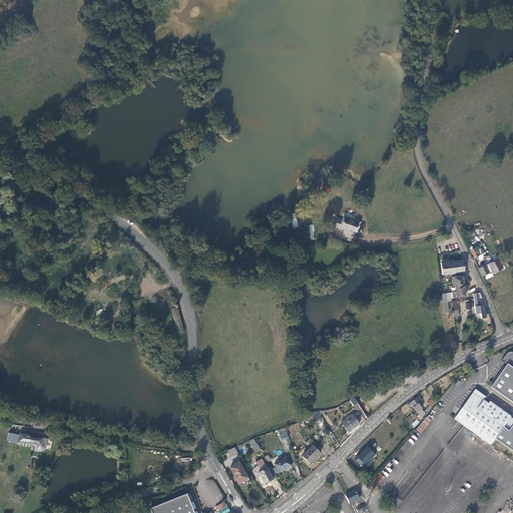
[(290,215),(294,228),(299,227),(295,214),(290,215)]
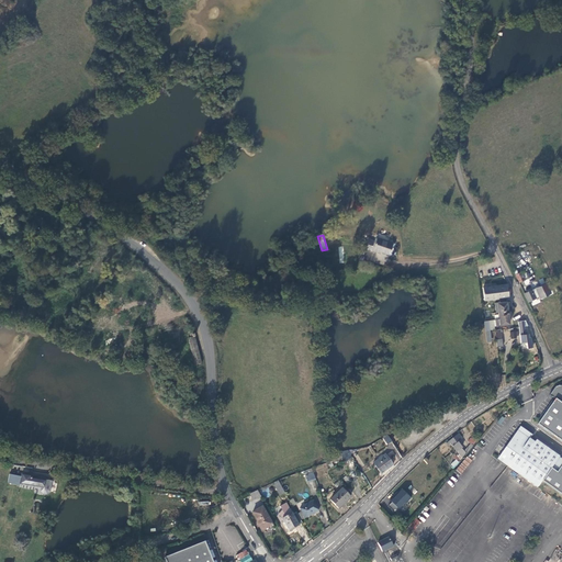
[(366,246),(390,255),(394,243),(393,242),(379,236),(377,236),(375,240),(369,238),(366,246)]
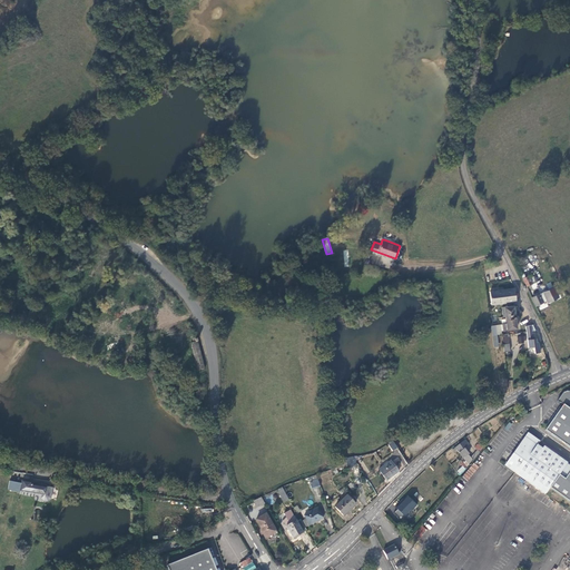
[(522,279),(526,287),(532,285),(528,276),(522,279)]
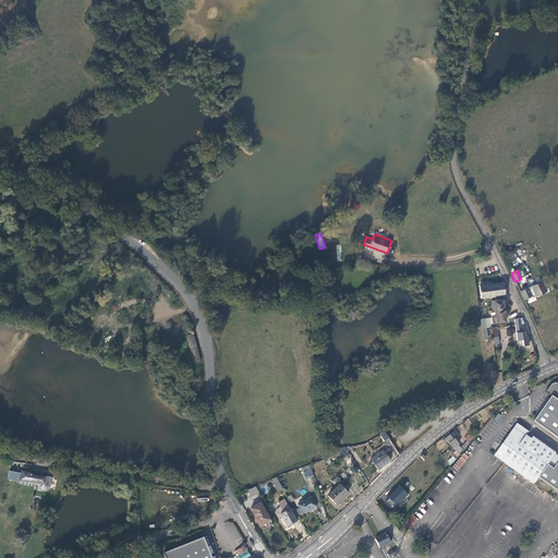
[(481,284),(482,296),(506,293),(504,282),(481,284)]
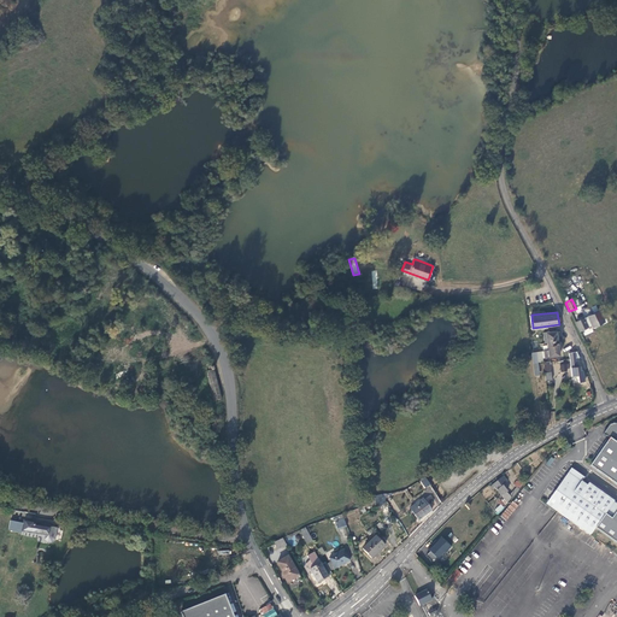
[(592,328),(605,322),(600,312),(575,323),(580,333),(588,328),(592,325),(592,328)]
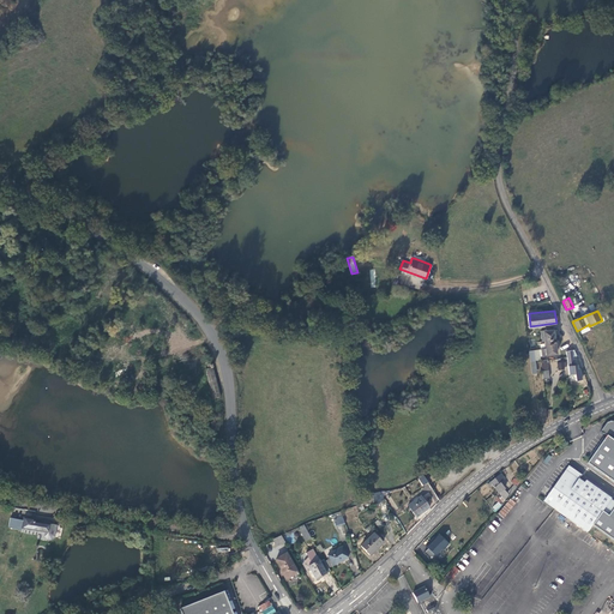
[(558,353),(554,327),(543,329),(547,348),(547,354),(558,353)]
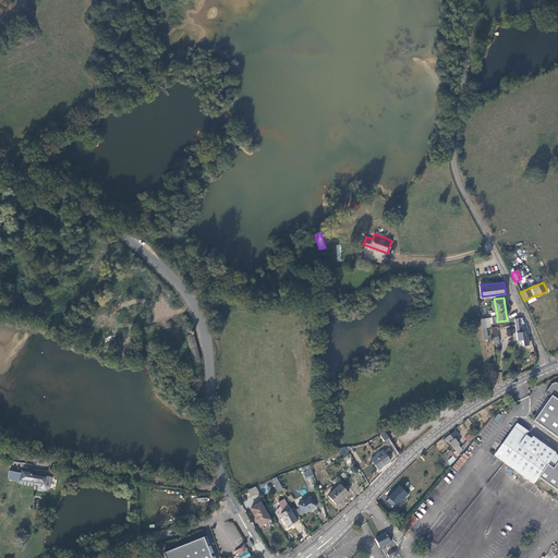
[(514,319),(518,340),(528,339),(528,335),(525,335),(525,330),(522,331),(520,323),(521,323),(520,318),(514,319)]
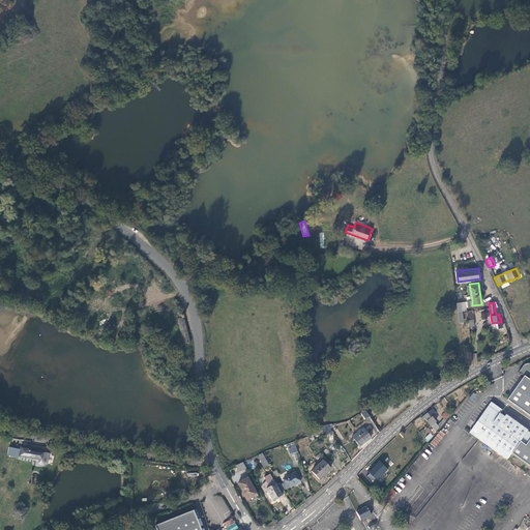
[(178,319),(184,344),(190,343),(183,313),(179,314),(180,318),(178,319)]
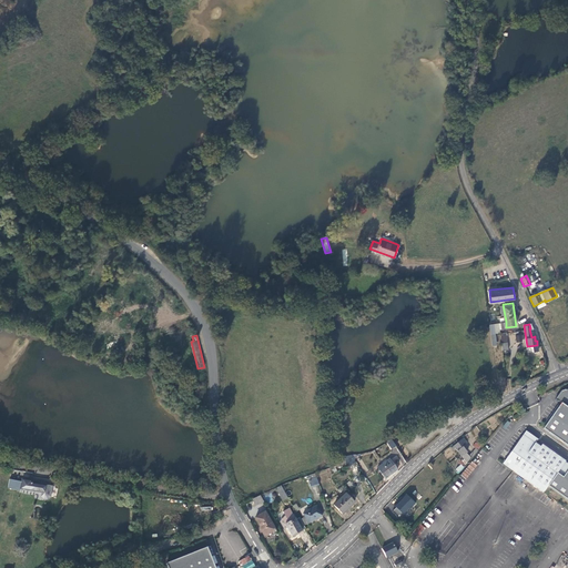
[(556,398),(561,403),(544,428),(567,445),(567,388),(565,389),(561,392),(556,398)]
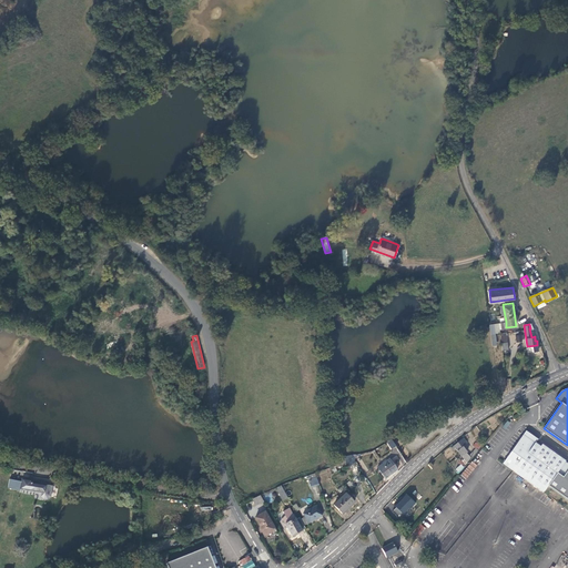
[(538,439),(526,430),(524,434),(505,462),(503,464),(545,493),(549,487),(548,486),(557,473),(563,476),(567,466),(567,462),(543,444),(540,446),(537,443),(538,439)]
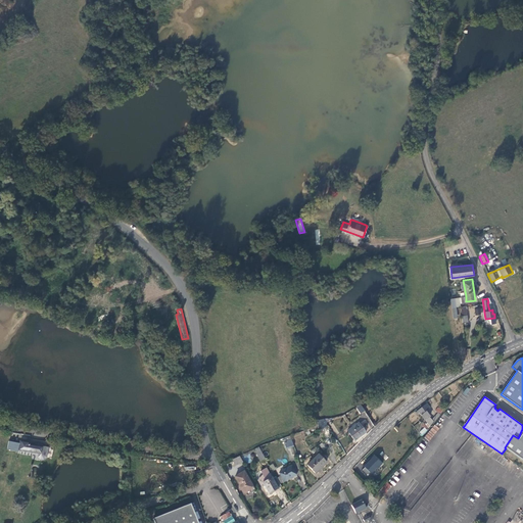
[(430,427),(439,416),(438,415),(440,413),(440,412),(441,410),(440,410),(439,411),(437,409),(434,412),(436,414),(430,421),(428,418),(429,417),(425,412),(429,409),(426,405),(416,414),(417,415),(418,414),(421,417),(426,423),(430,427)]
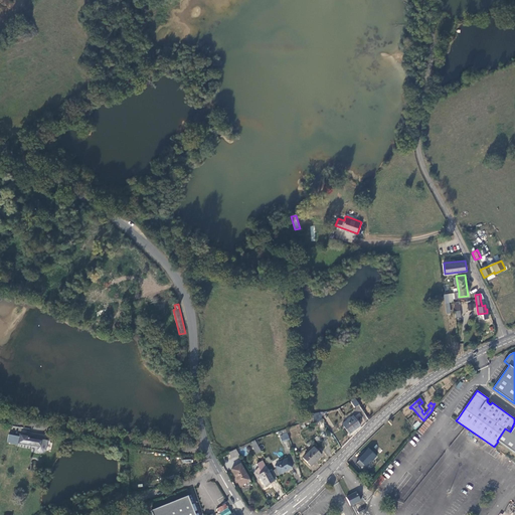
[(358,405),(354,399),(349,402),(353,408),(358,405)]
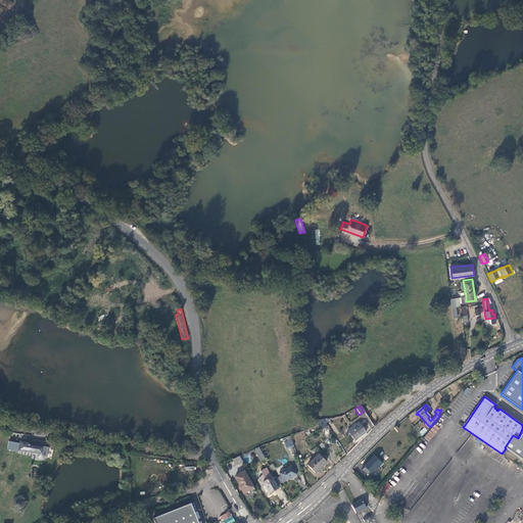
[(346,431),(353,441),(365,433),(358,423),(346,431)]
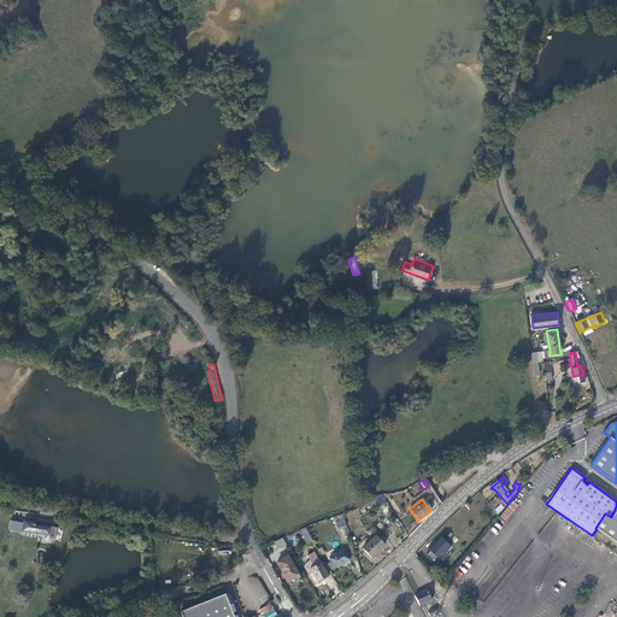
[(500,517),(505,522),(517,507),(511,503),(500,517)]
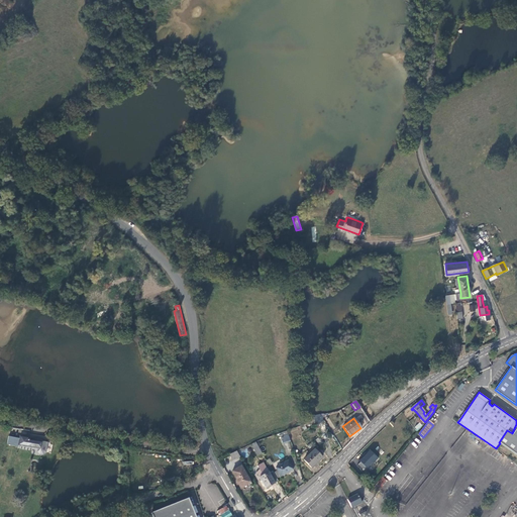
[(516,427),(513,434),(507,430),(499,442),(500,443),(516,454),(516,427)]
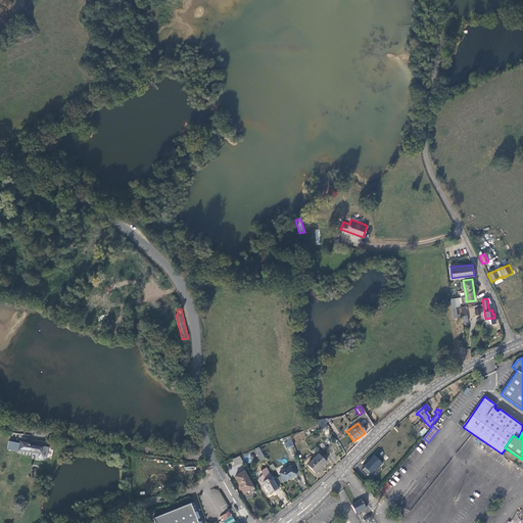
[(286,449),(293,446),(291,440),(284,442),(285,444),(284,445),(286,449)]
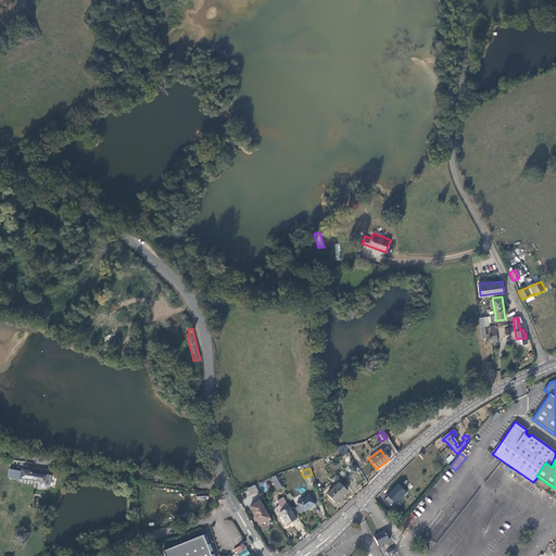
[(20,470),(9,469),(7,477),(19,478),(20,470)]
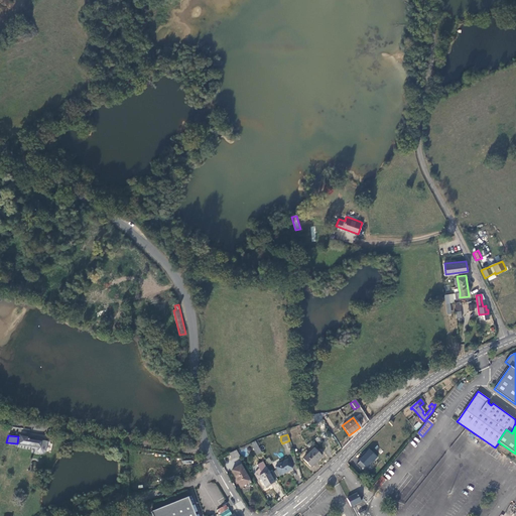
[(41,447),(42,440),(42,439),(45,440),(45,438),(38,437),(38,439),(28,438),(27,445),(39,447),(41,447)]
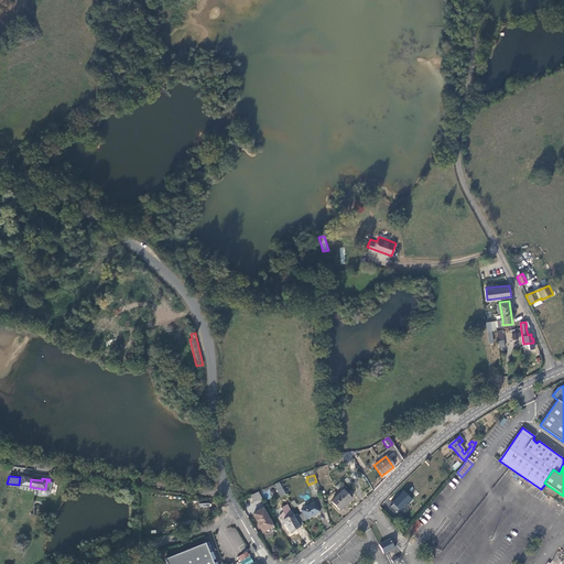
[(42,494),(44,496),(46,496),(51,494),(53,481),(46,481),(45,489),(43,489),(42,494)]
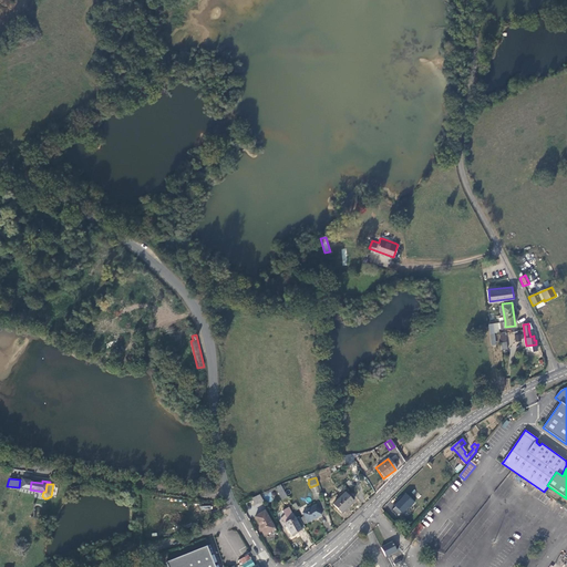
[(279,485),(275,487),(281,500),(286,496),(279,485)]
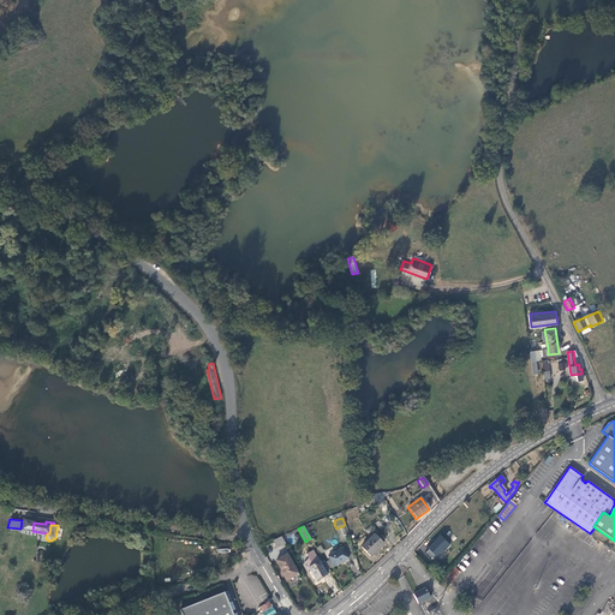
[(276,549),(285,544),(280,536),(275,539),(272,541),(276,549)]
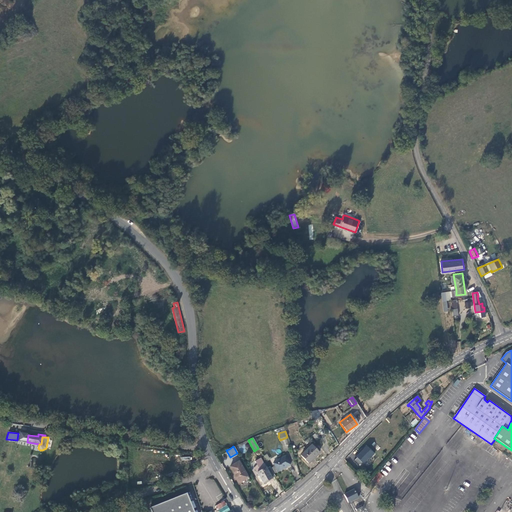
[(300,456),(307,464),(318,454),(311,446),(300,456)]
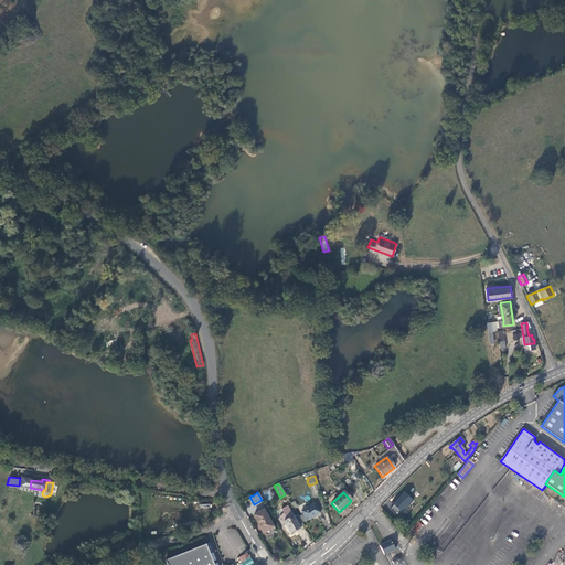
[(413,501),(404,493),(400,497),(398,496),(391,503),(393,505),(390,509),(396,515),(407,504),(408,505),(413,501)]
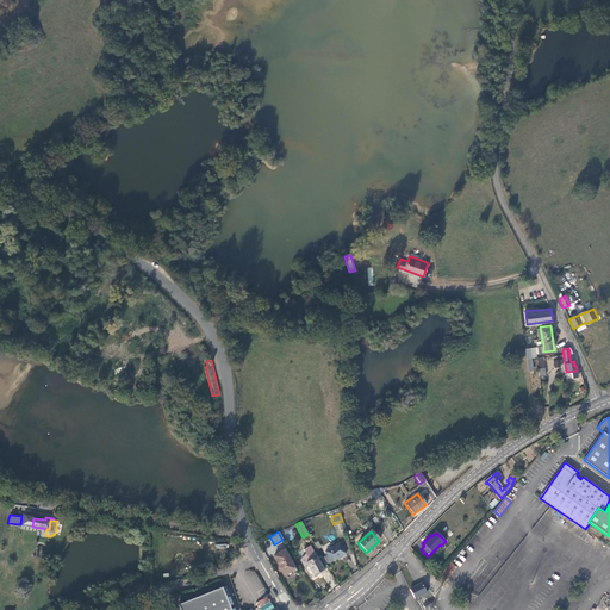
[(325,553),(330,562),(344,555),(340,546),(325,553)]
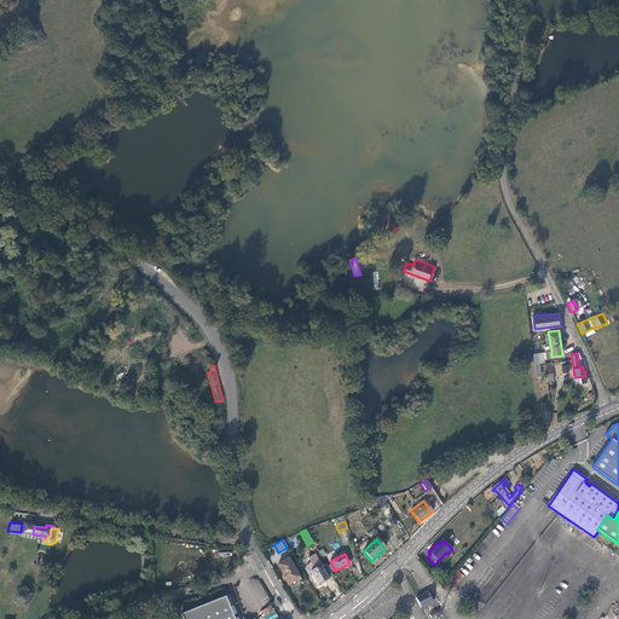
[(278,566),(285,579),(288,579),(290,584),(299,579),(289,560),(278,566)]
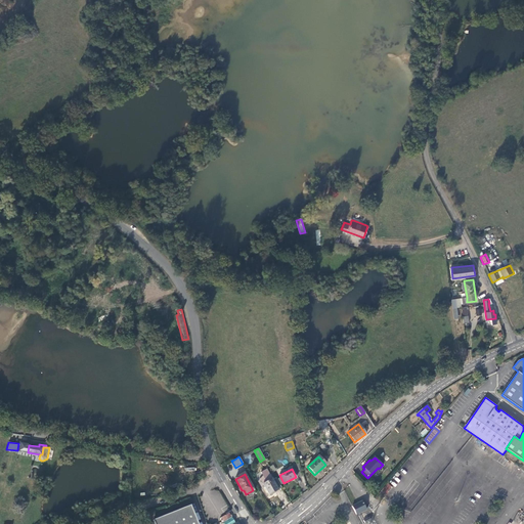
[(269,497),(278,492),(271,480),(265,483),(262,485),(264,488),(269,497)]
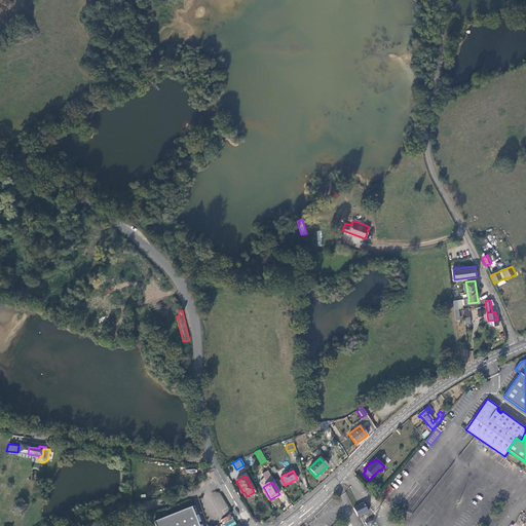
[(380,496),(384,499),(392,490),(387,487),(380,496)]
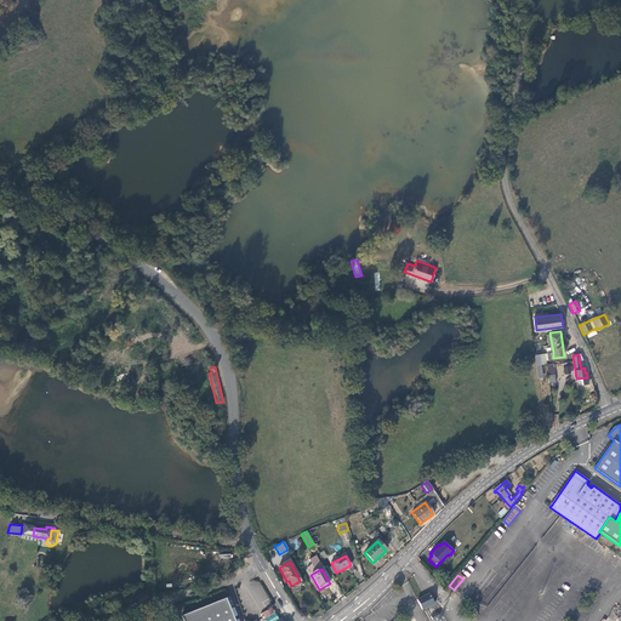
[(416,600),(422,611),(433,605),(428,594),(416,600)]
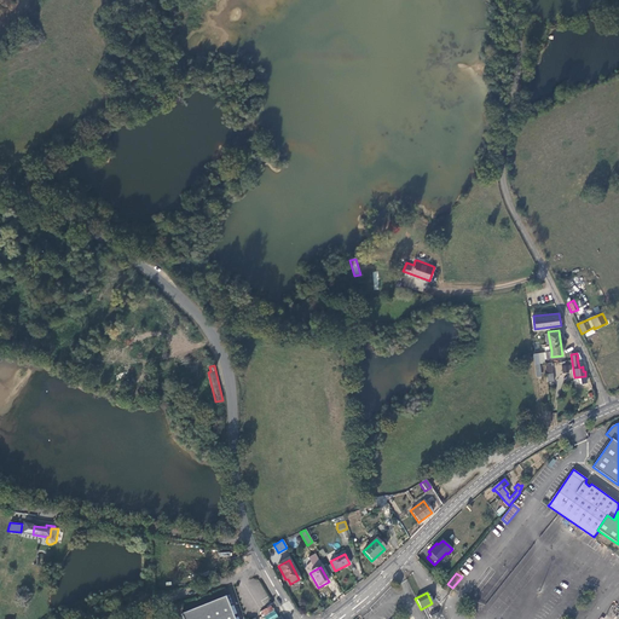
[(235,618),(226,597),(181,615),(183,618),(235,618)]
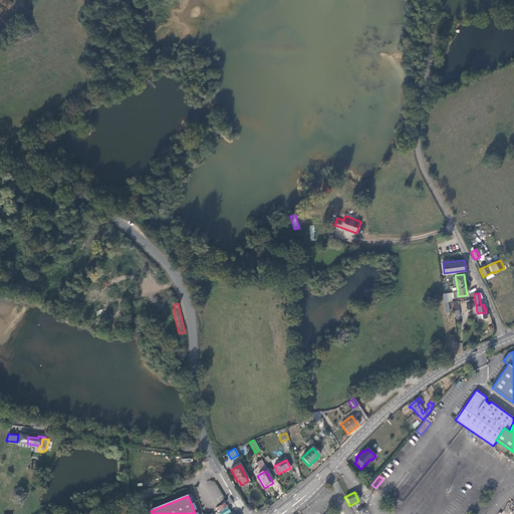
[(218,512),(219,512),(228,507),(225,503),(216,508),(218,512)]
